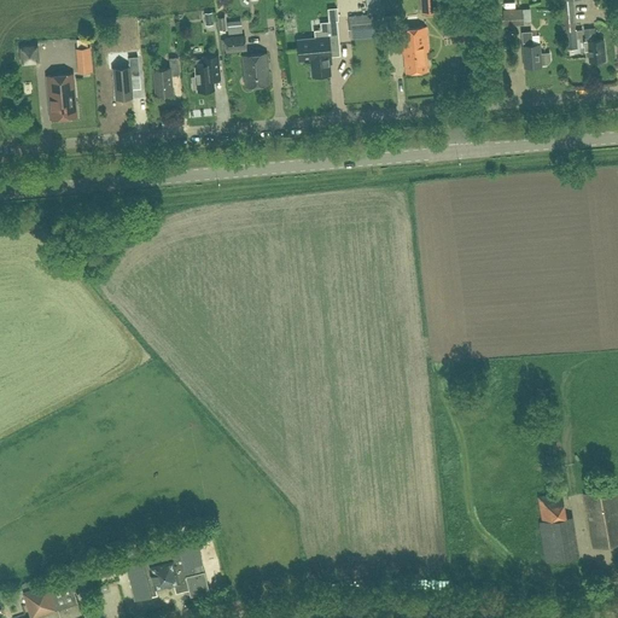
[(419,0),(420,1),(420,12),(421,13),(438,12),(436,0),(419,0)]
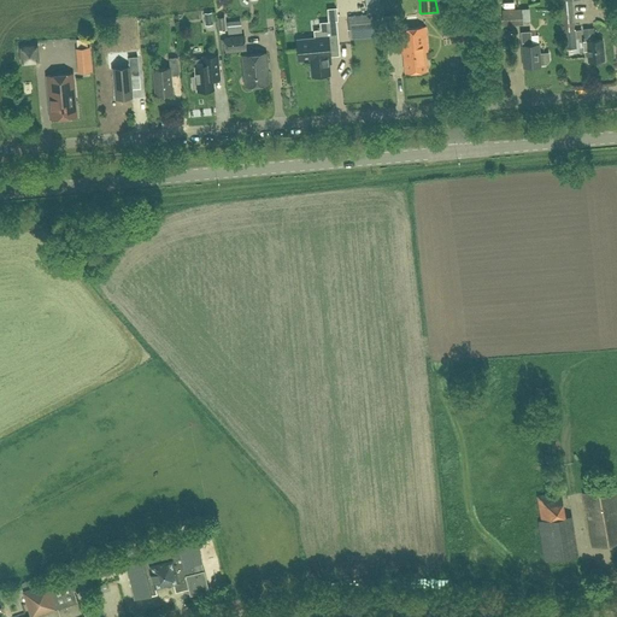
[(559,0),(562,12),(560,12),(562,34),(563,34),(564,40),(575,39),(570,0),(559,0)]
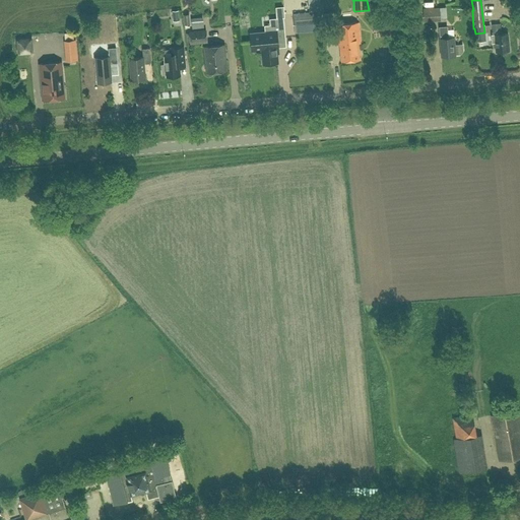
[(423,8),(424,19),(440,18),(439,7),(435,7),(435,4),(432,4),(432,7),(423,8)]
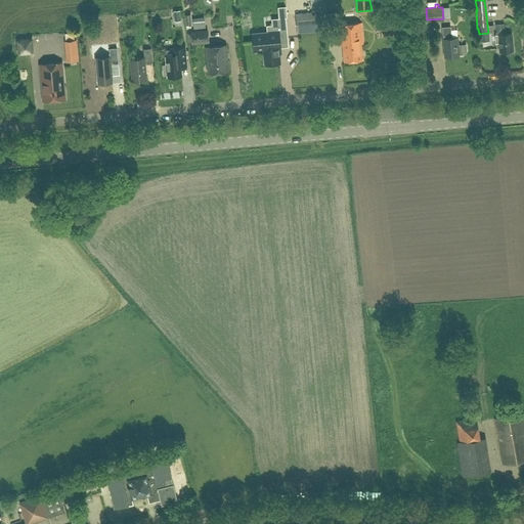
[(295,13),(297,32),(324,30),(322,11),(295,13)]
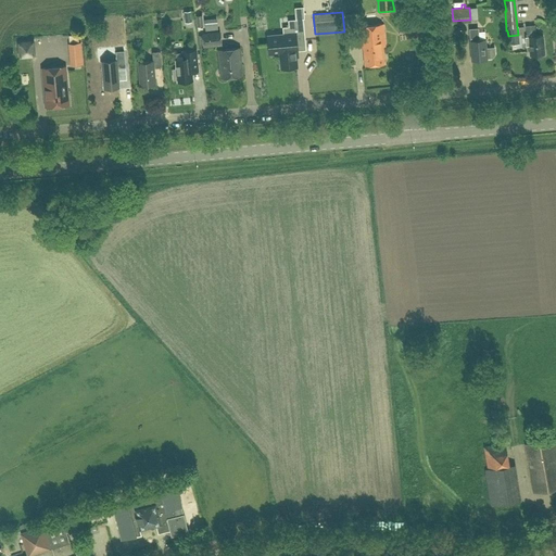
[(288,26),(282,26),(283,33),(267,35),(268,52),(279,51),(281,67),(297,65),(294,50),(297,50),(297,49),(305,49),(302,17),(288,19),(288,26)]
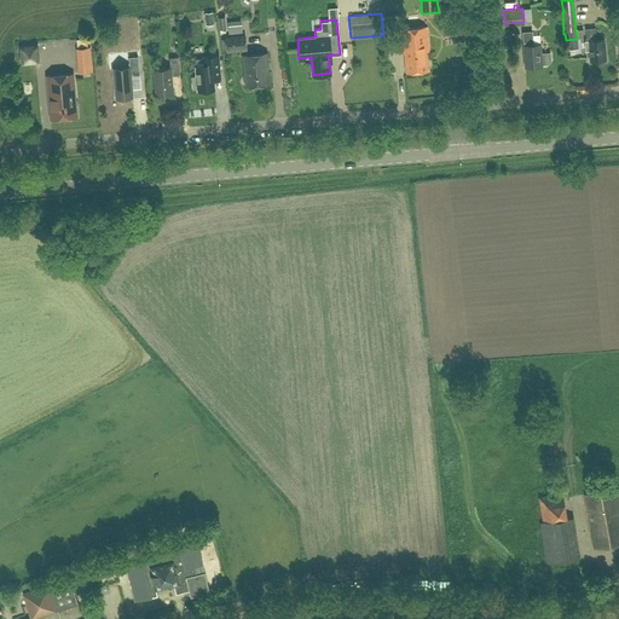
[(242,21),(229,22),(229,35),(243,34),(242,21)]
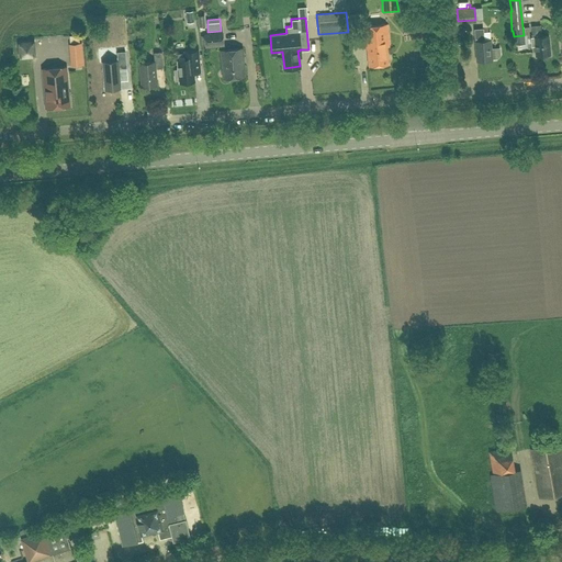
[(386,45),(389,45),(386,23),(362,25),(364,47),(367,47),(368,65),(388,63),(386,45)]
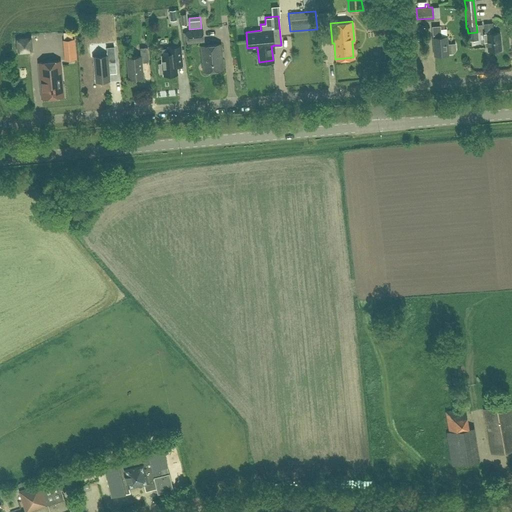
[(488,50),(500,49),(499,31),(493,32),(492,22),(484,23),(485,33),(486,33),(488,50)]
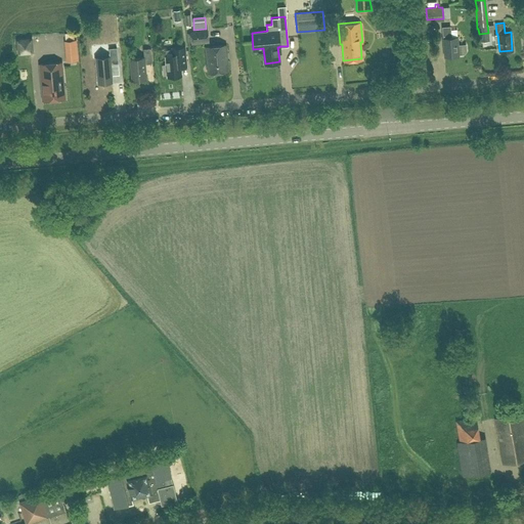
[(466,44),(457,45),(457,37),(450,38),(450,30),(449,27),(442,27),(442,30),(443,38),(442,38),(444,57),(459,55),(459,54),(464,54),(466,51),(466,44)]
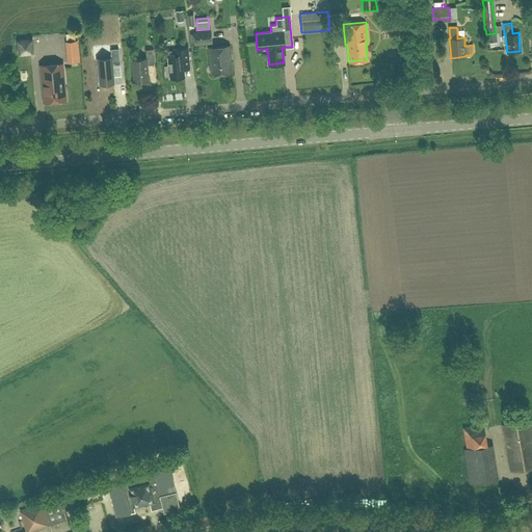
[(194,43),(211,41),(210,29),(193,31),(194,43)]
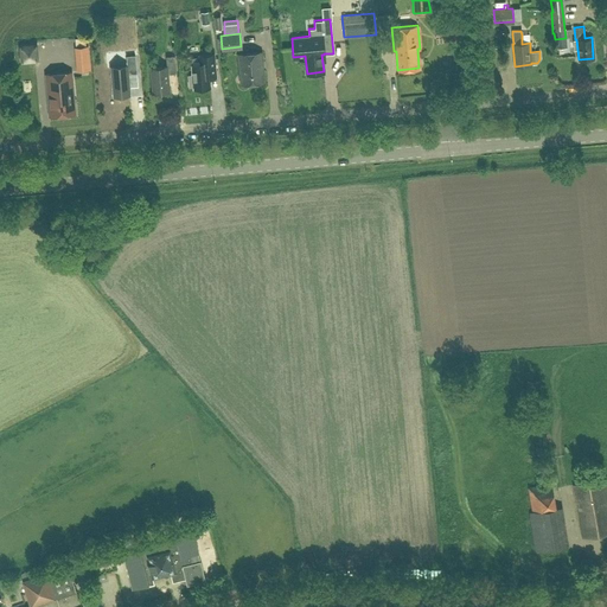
[(38,61),(37,44),(19,46),(21,63),(38,61)]
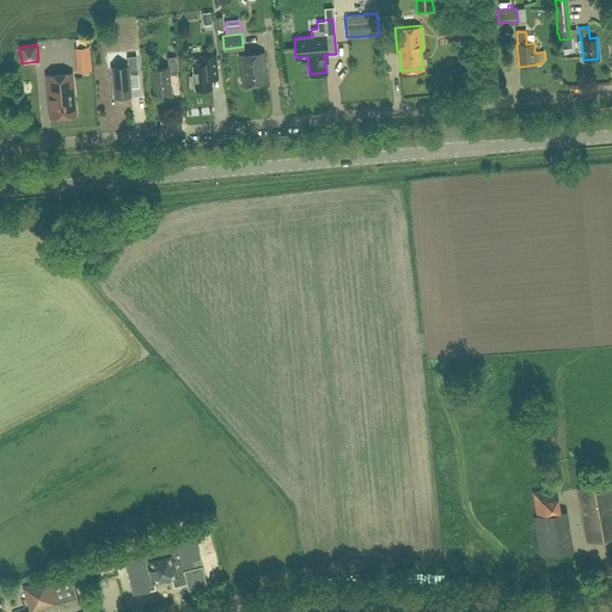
[(146,49),(151,60),(159,56),(153,44),(146,49)]
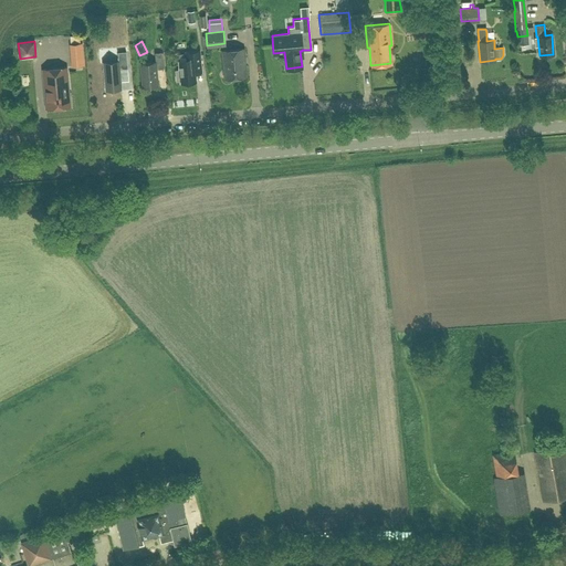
[(227,77),(245,75),(243,48),(222,50),(223,69),(226,69),(227,77)]
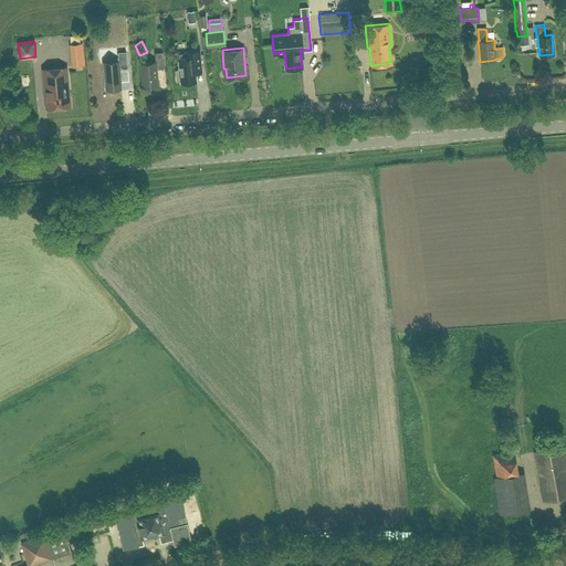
[(186,58),(178,59),(179,69),(175,69),(176,80),(180,80),(180,82),(196,81),(195,71),(201,71),(200,64),(199,49),(185,51),(186,58)]
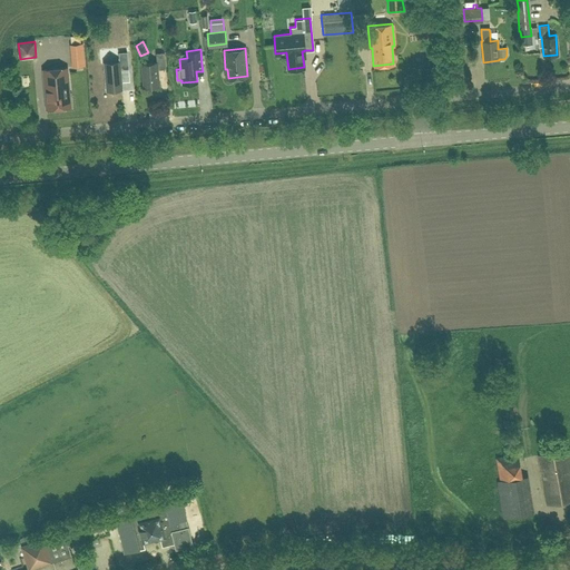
[(118,52),(118,61),(104,62),(106,90),(121,89),(119,69),(128,69),(126,51),(118,52)]
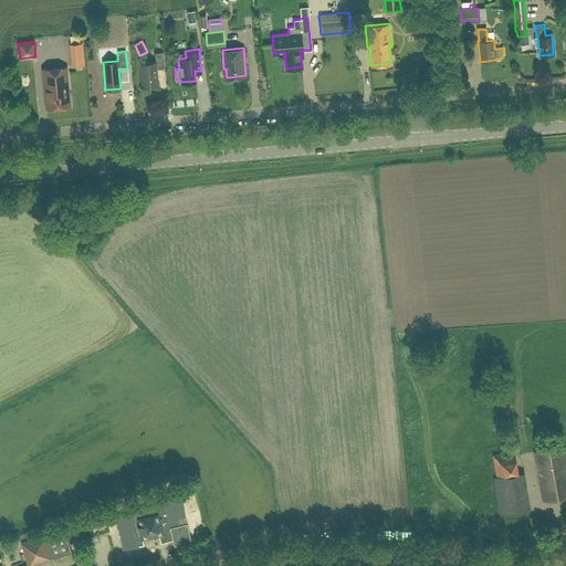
[(156,67),(164,67),(163,51),(155,52),(155,61),(140,62),(142,85),(157,84),(156,67)]
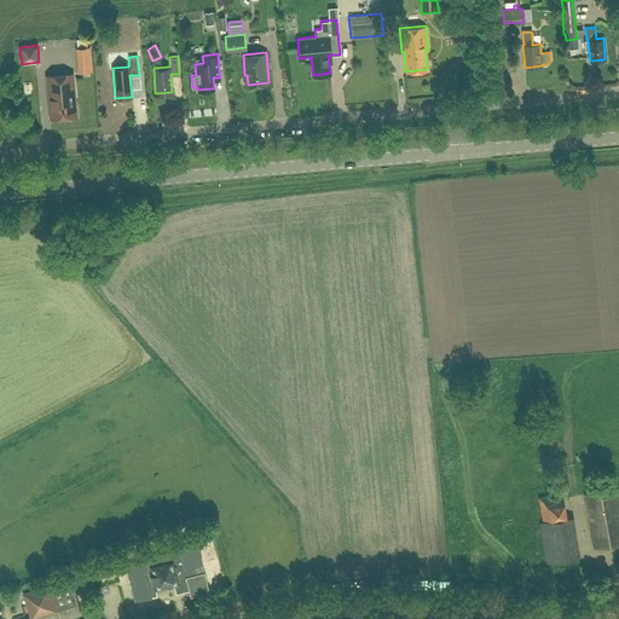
[(91,63),(79,64),(80,74),(92,73),(91,63)]
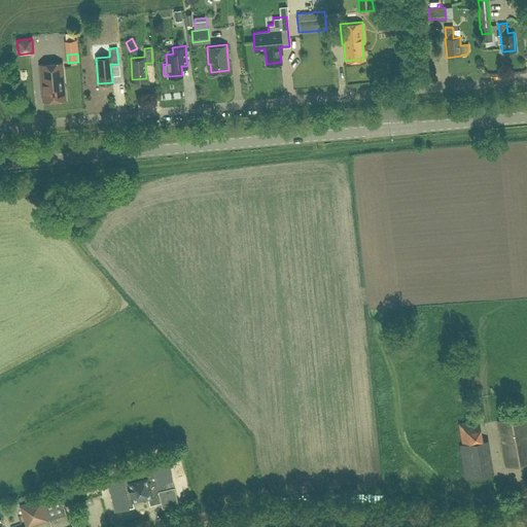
[(42,101),(54,101),(65,100),(63,63),(40,65),(41,81),(42,101)]
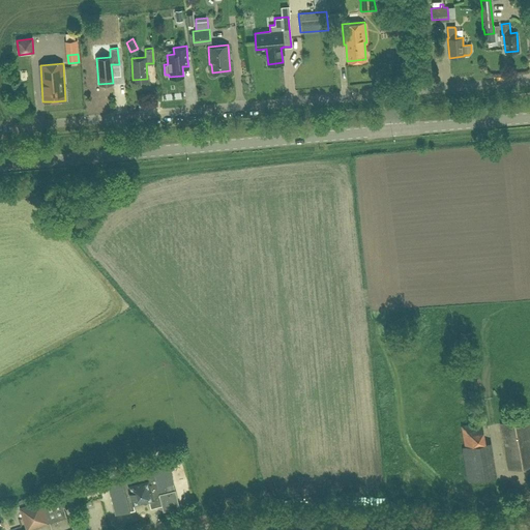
[(508,468),(529,463),(529,438),(529,435),(527,417),(500,422),(503,442),(504,442),(508,468)]
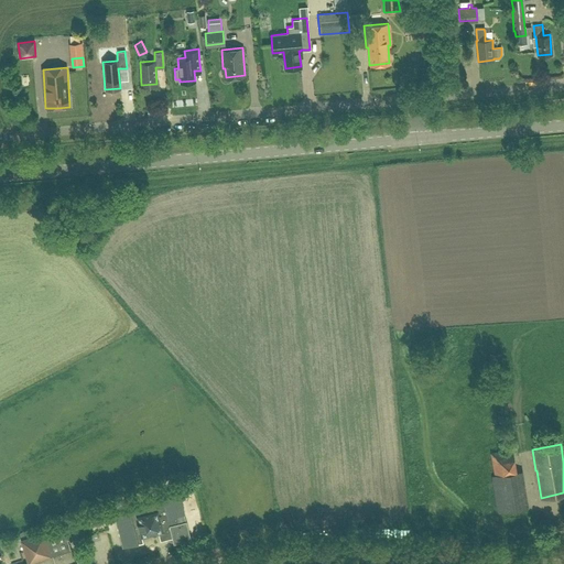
[(490,452),(494,476),(517,473),(513,458),(511,448),(490,452)]
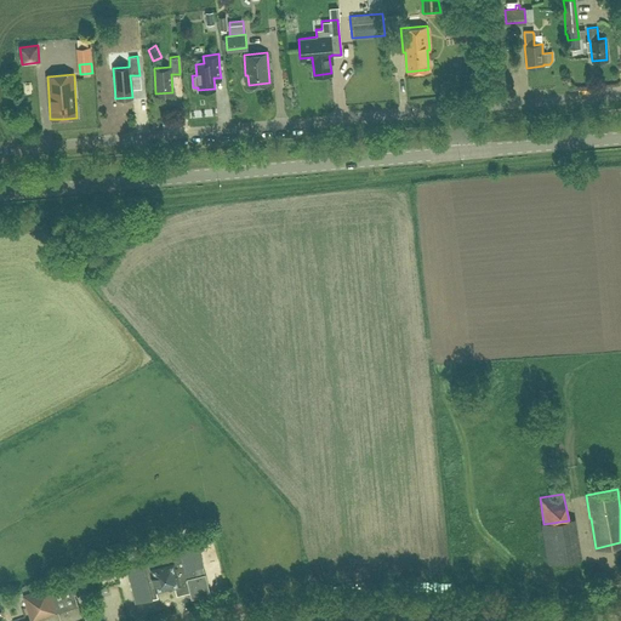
[(143,562),(143,564),(126,569),(135,603),(144,600),(146,607),(149,609),(157,607),(159,603),(157,592),(174,587),(176,596),(189,593),(192,598),(210,594),(205,574),(203,565),(198,542),(178,547),(180,552),(143,562)]
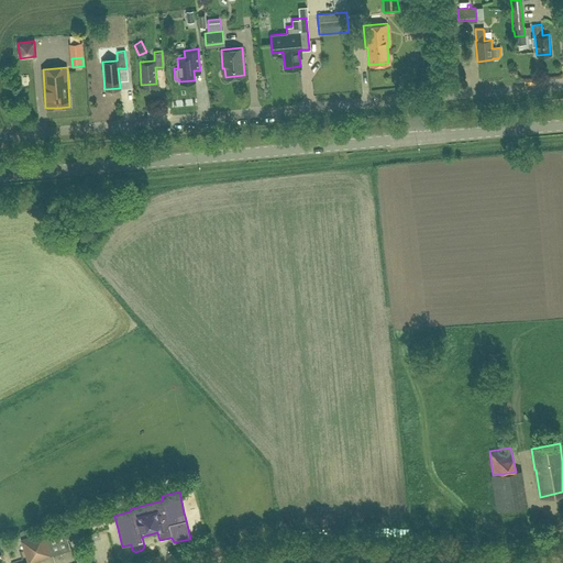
[(116,508),(124,506),(122,498),(113,500),(116,508)]
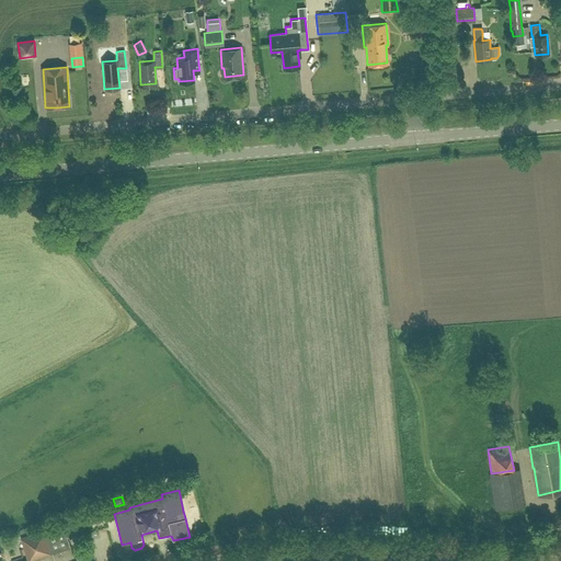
[(21,537),(29,560),(26,560),(75,560),(67,536),(71,534),(67,522),(43,529),(21,537)]
